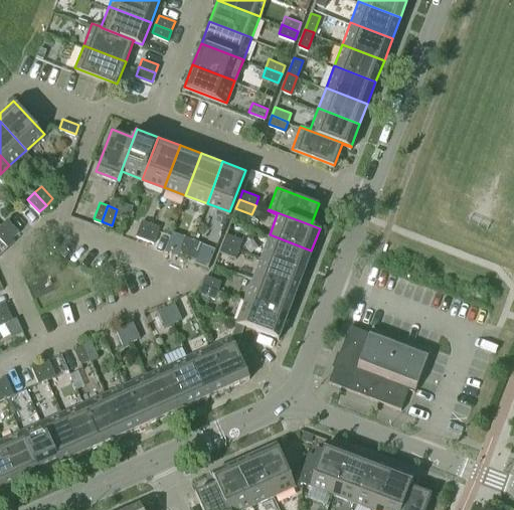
[(19,229),(7,217),(1,223),(12,236),(19,229)]
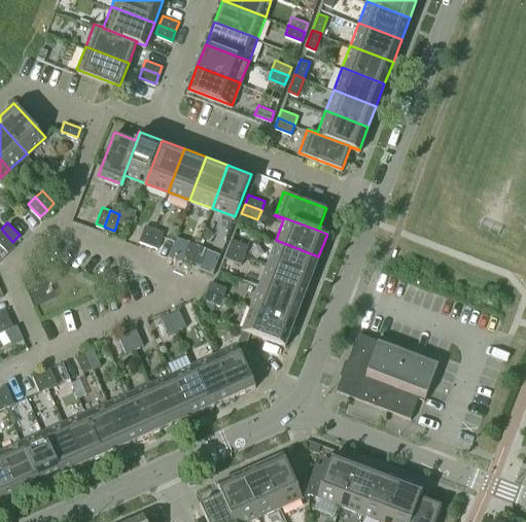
[(148,243),(154,227),(145,223),(139,240),(148,243)]
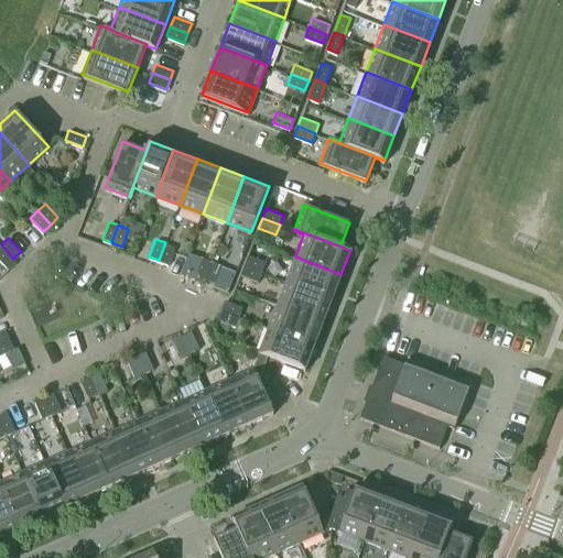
[(168,263),(174,245),(165,242),(159,260),(168,263)]
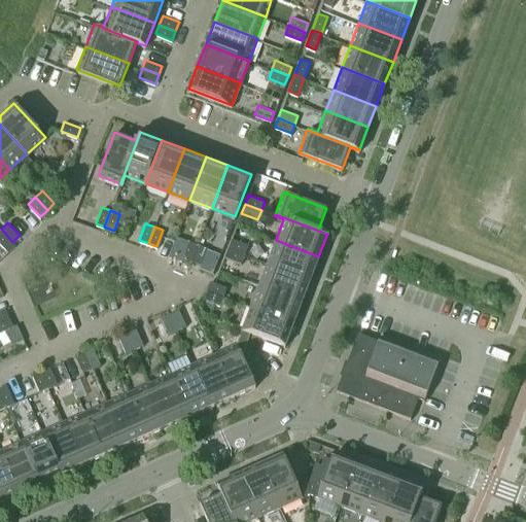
[(12,242),(1,229),(0,229),(0,242),(5,248),(12,242)]
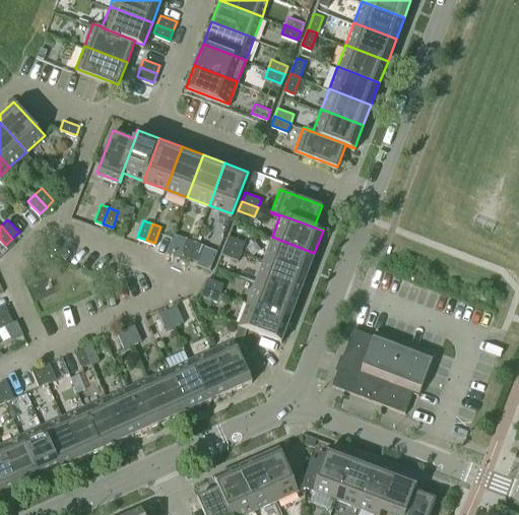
[(241,249),(245,241),(229,235),(224,243),(241,249)]
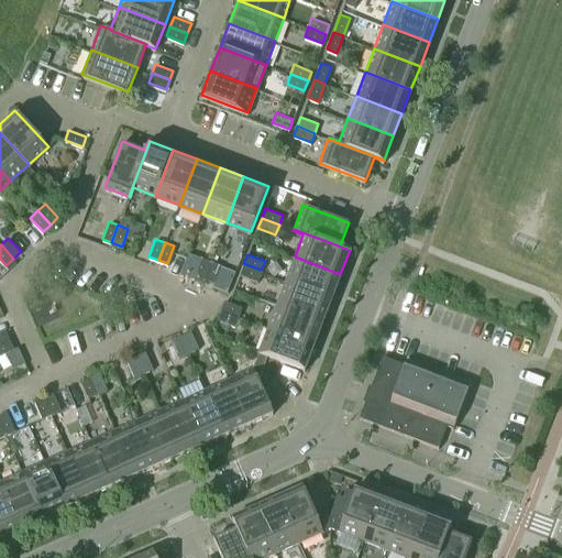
[(206,277),(212,260),(202,256),(196,274),(206,277)]
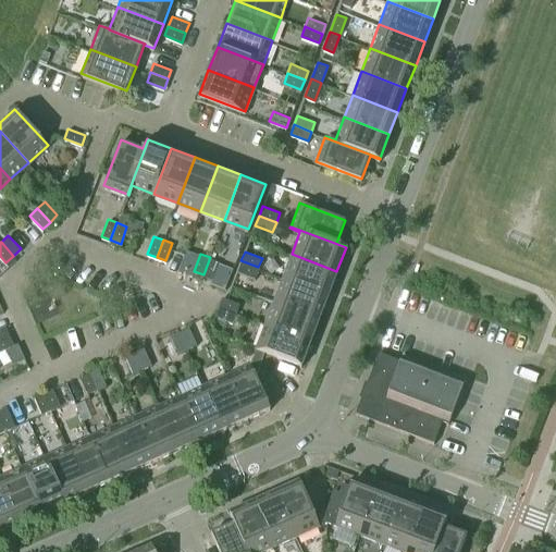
[(328,294),(336,271),(292,254),(283,277),(328,294)]
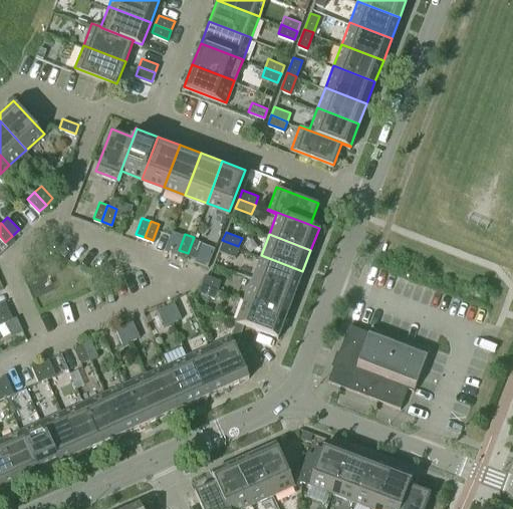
[(196,257),(202,241),(194,237),(188,253),(196,257)]
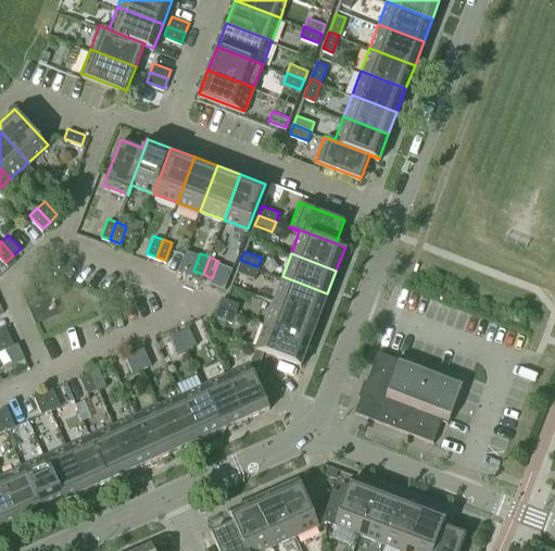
[(254,276),(257,266),(240,260),(237,270),(254,276)]
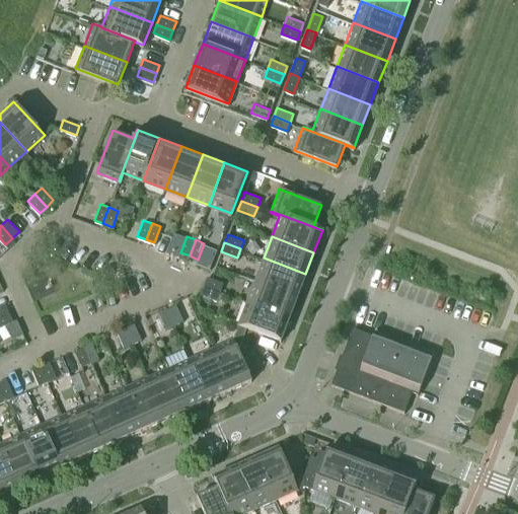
[(297,295),(305,274),(264,258),(254,279),(297,295)]
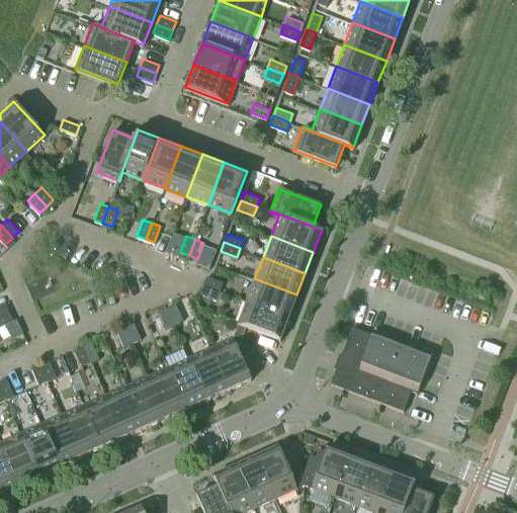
[(220,289),(223,281),(206,275),(203,283),(220,289)]
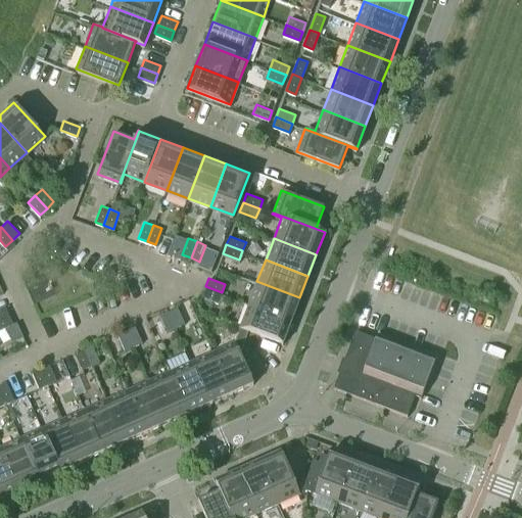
[(291,320),(299,297),(256,281),(248,302),(291,320)]
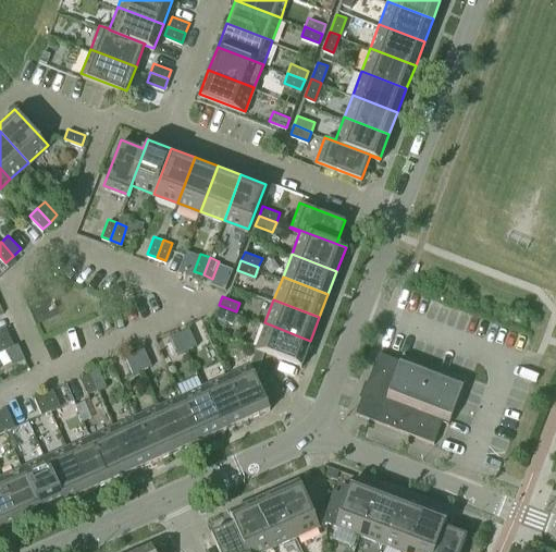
[(232,321),(236,311),(219,305),(214,315),(232,321)]
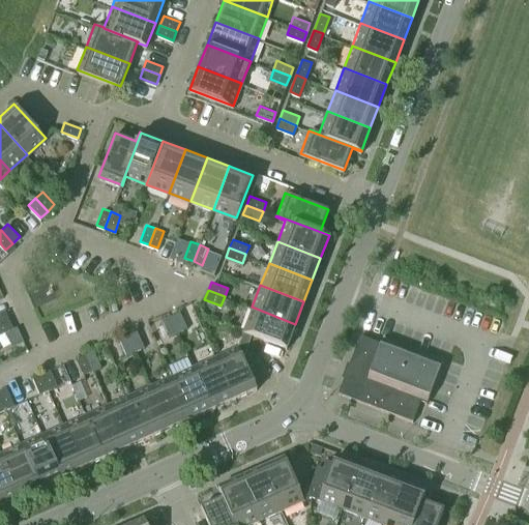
[(287,347),(295,324),(252,307),(243,330),(252,333),(287,347)]
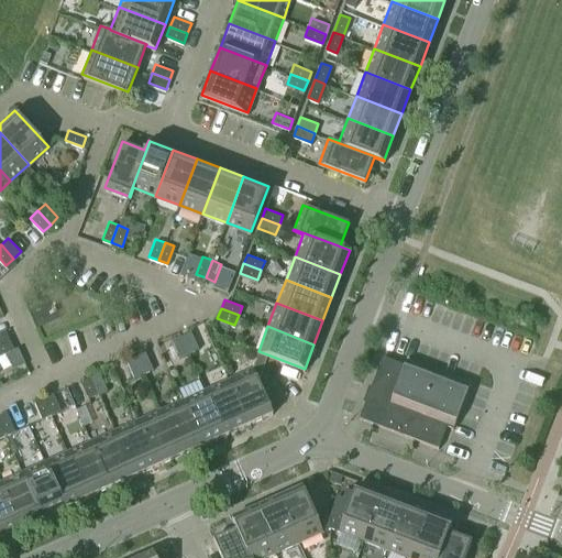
[(0,342),(10,338),(6,329),(0,331),(0,342)]
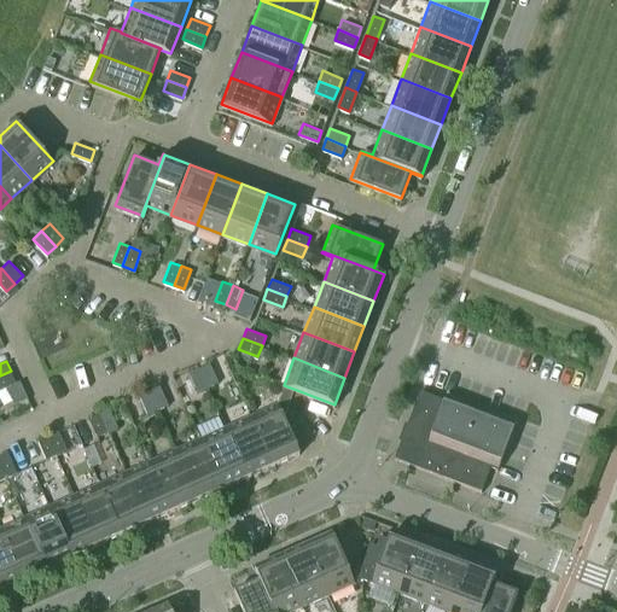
[(219,380),(210,362),(199,366),(208,385),(219,380)]
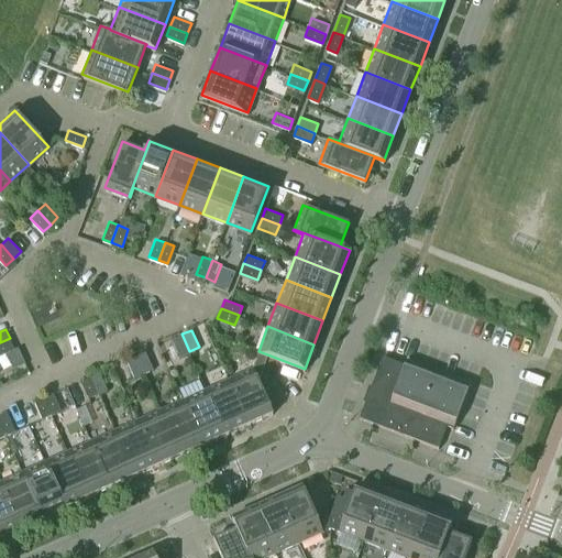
[(189,351),(182,334),(173,338),(180,356),(189,351)]
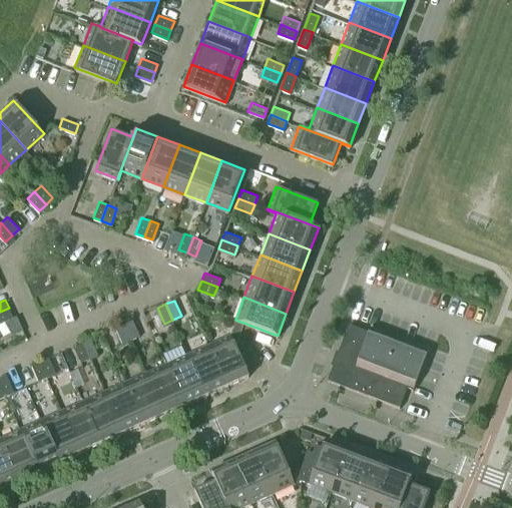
[(0,322),(13,317),(9,308),(0,312),(0,322)]
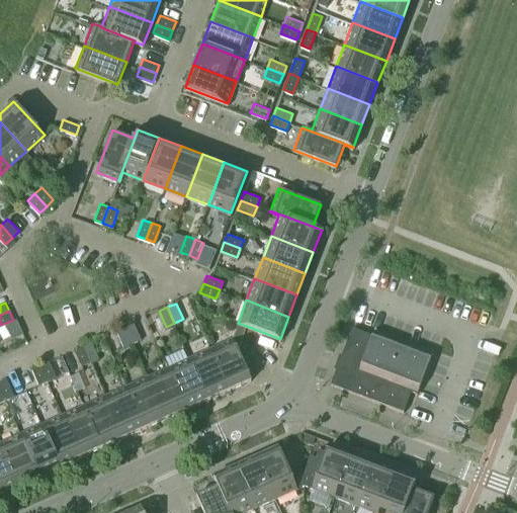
[(141,338),(134,322),(125,326),(132,342),(141,338)]
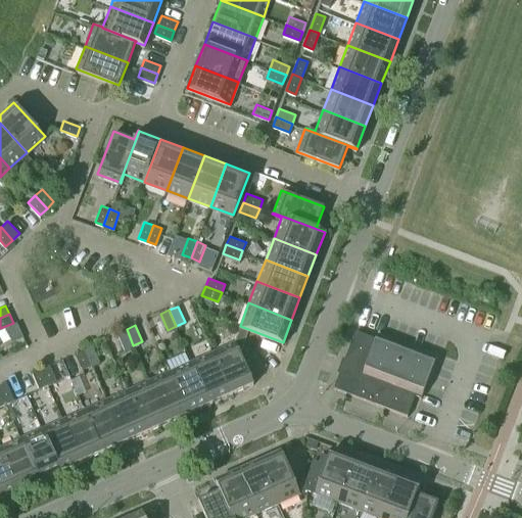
[(241,346),(248,329),(240,326),(234,340),(238,348),(241,346)]
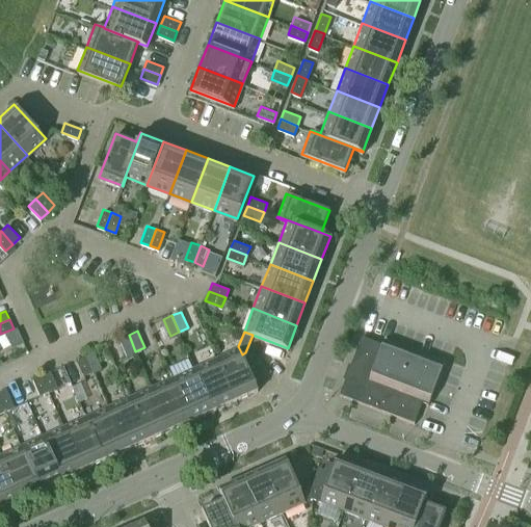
[(135,351),(129,335),(120,339),(127,354),(135,351)]
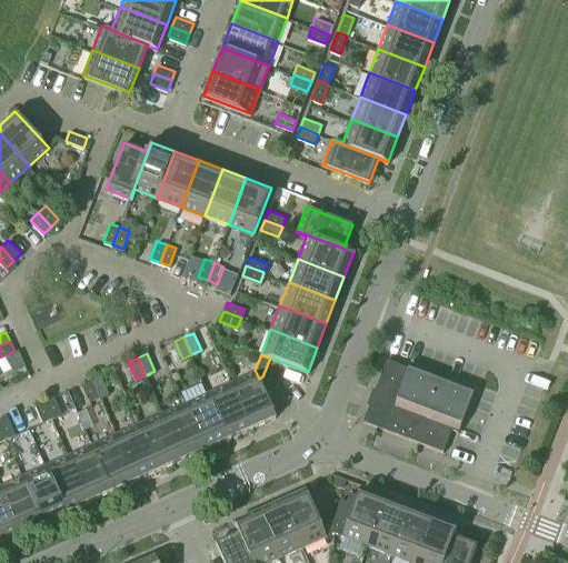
[(458,431),(476,384),(411,360),(409,367),(387,358),(375,389),(379,390),(374,405),(369,403),(364,420),(444,451),(451,429),(458,431)]
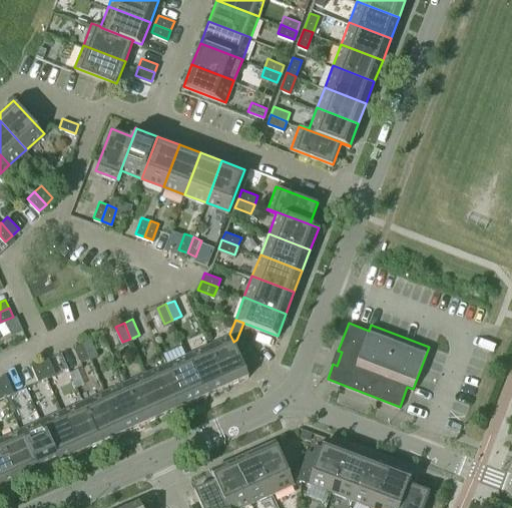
[(248,375),(233,342),(229,334),(208,344),(226,385),(248,375)]
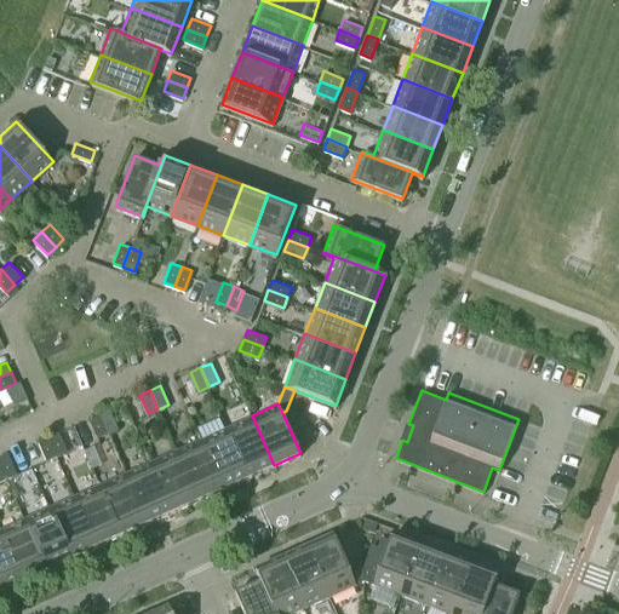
[(118,426),(109,408),(99,413),(108,431),(118,426)]
